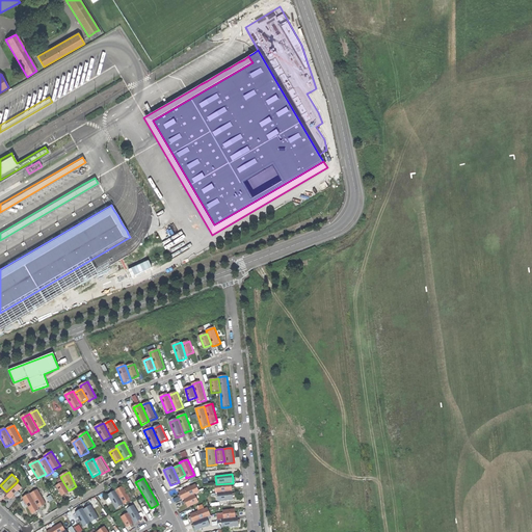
[(22,487),(17,482),(6,491),(4,494),(7,497),(10,500),(22,487)]
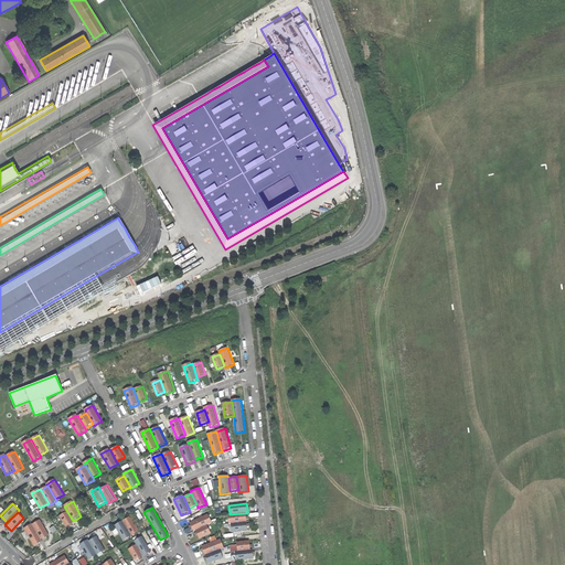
[(74,523),(73,521),(67,512),(60,516),(66,528),(71,524),(74,523)]
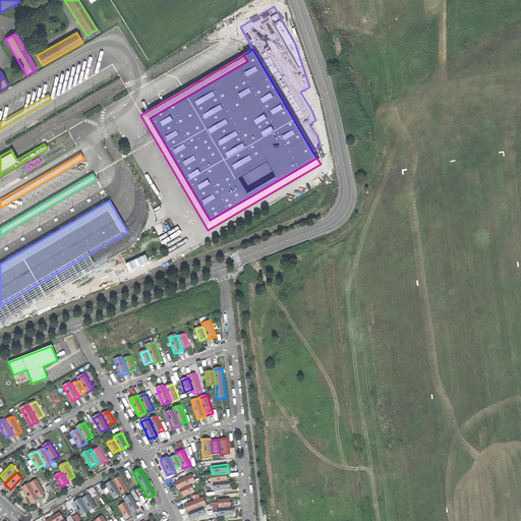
[(213,483),(227,481),(227,477),(227,473),(212,474),(210,474),(211,483),(213,483)]
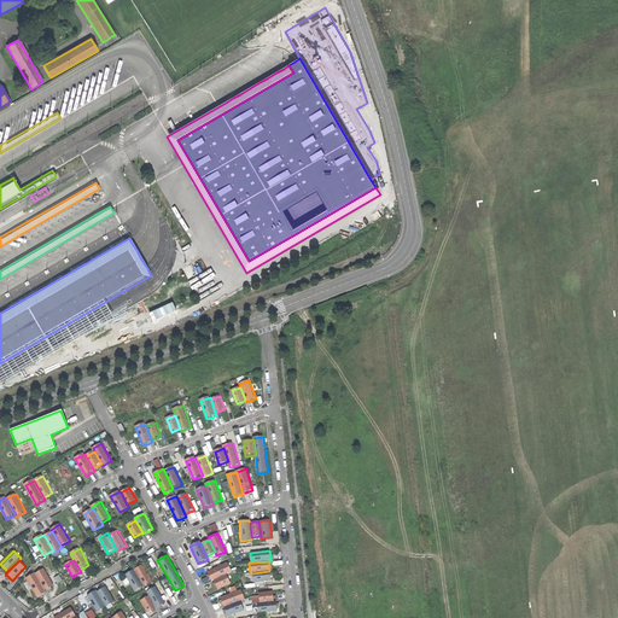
[(227,563),(207,571),(209,577),(211,581),(214,581),(226,575),(232,572),(227,563)]
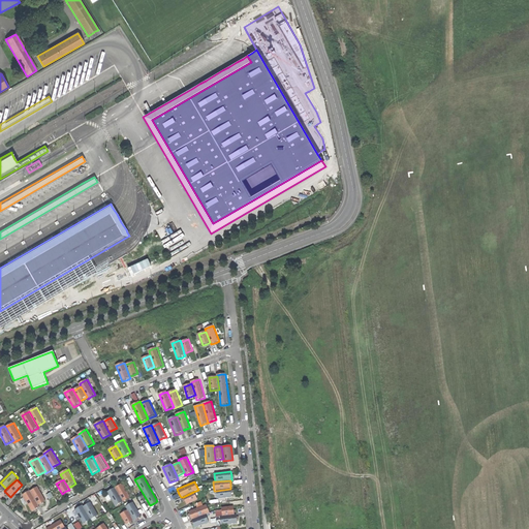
[(111,491),(107,493),(115,506),(130,497),(122,484),(120,485),(119,483),(118,484),(117,484),(118,487),(113,490),(112,487),(111,488),(110,489),(111,491)]
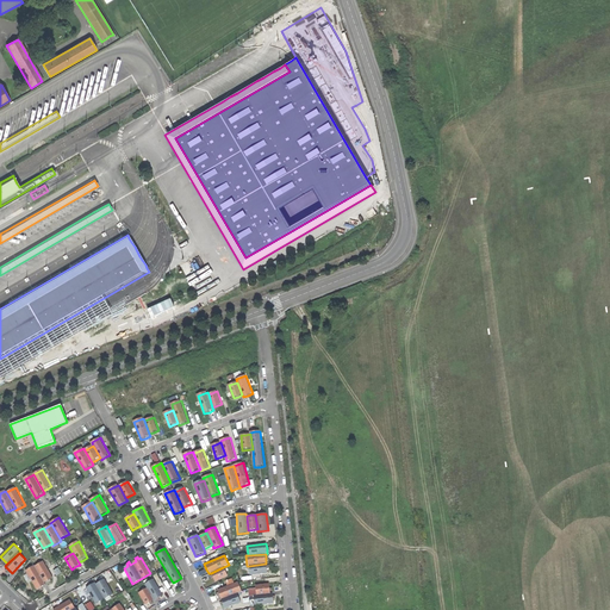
[(44,561),(36,566),(45,583),(50,580),(54,578),(44,561)]
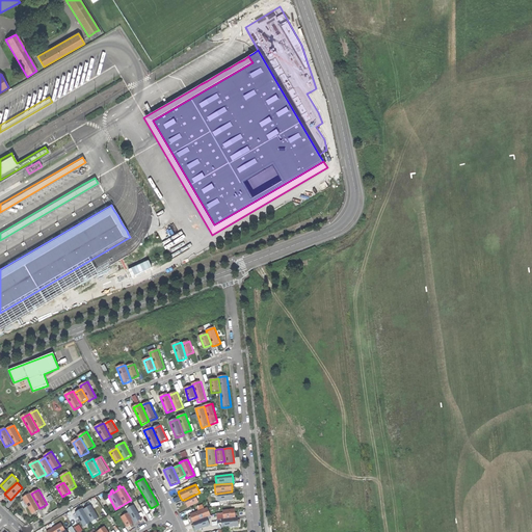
[(218,502),(233,501),(233,496),(232,491),(217,494),(218,502)]
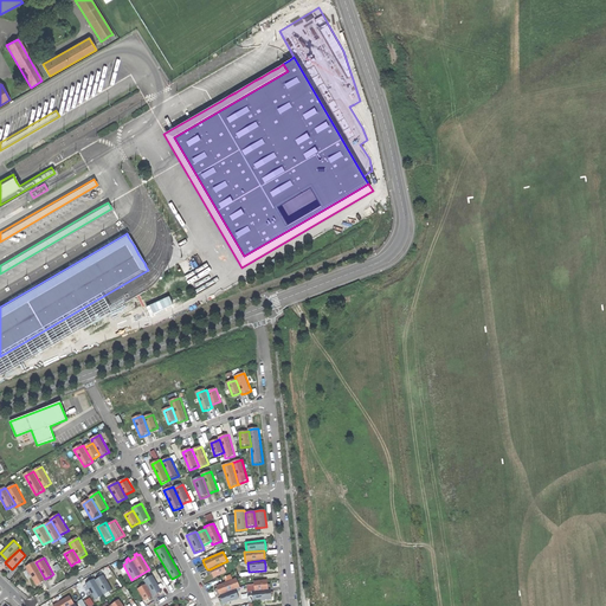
[(46,581),(45,579),(36,562),(26,567),(37,586),(42,582),(46,581)]
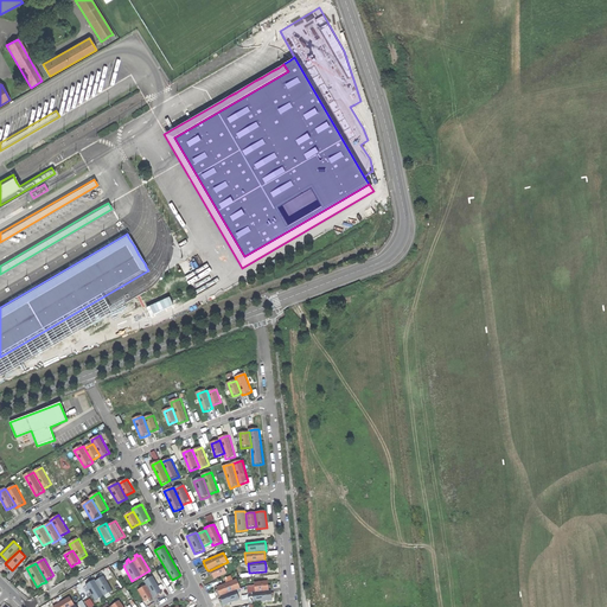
[(227,574),(222,564),(210,570),(211,574),(213,579),(227,574)]
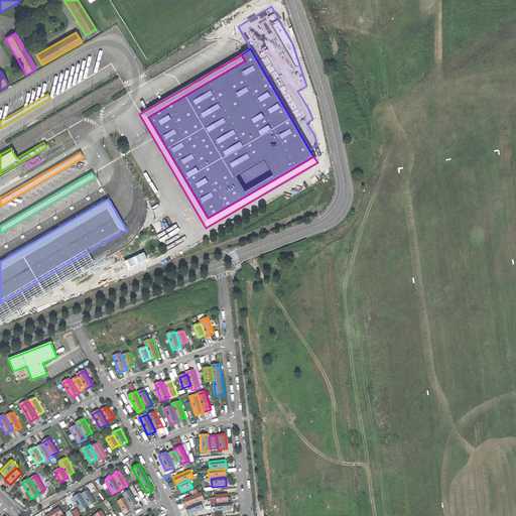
[(124,498),(117,502),(123,511),(126,509),(127,511),(128,511),(129,510),(128,508),(130,507),(130,508),(132,507),(133,509),(135,508),(136,508),(134,505),(138,504),(130,490),(122,495),(124,498)]
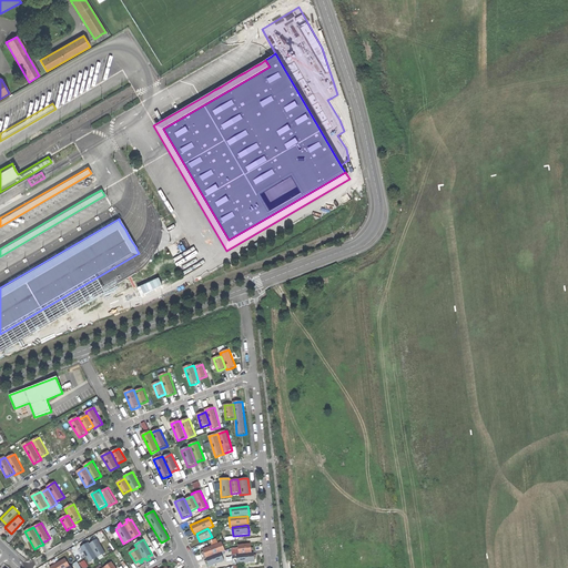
[(84,546),(80,548),(89,563),(105,553),(98,540),(93,541),(92,540),(91,540),(90,541),(91,544),(90,545),(89,543),(87,545),(85,543),(84,543),(83,544),(84,546)]
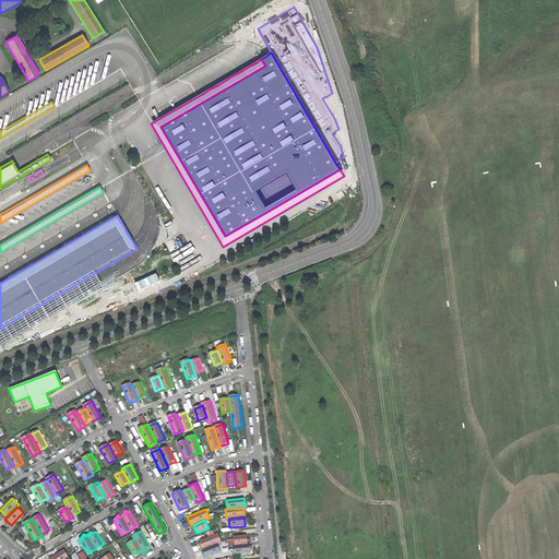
[(218,533),(199,540),(201,545),(202,549),(217,544),(222,542),(218,533)]
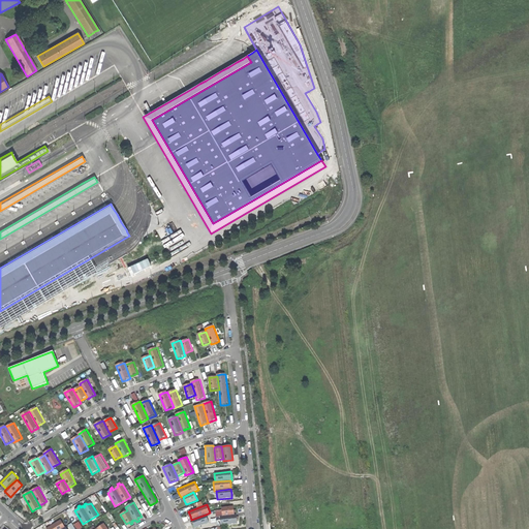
[(222,517),(235,515),(234,510),(234,506),(221,507),(222,517)]
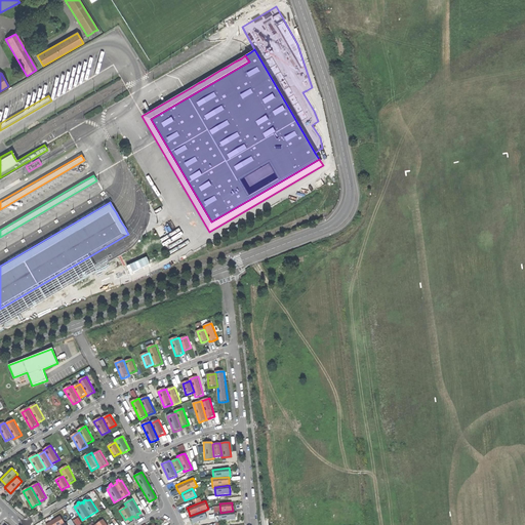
[(204,511),(190,516),(192,520),(193,524),(207,519),(204,511)]
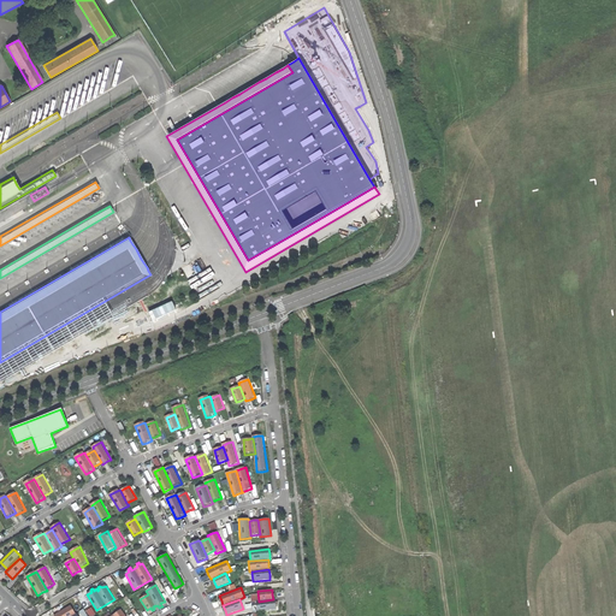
[(256,611),(276,609),(276,604),(274,599),(273,599),(259,602),(255,602),(256,611)]
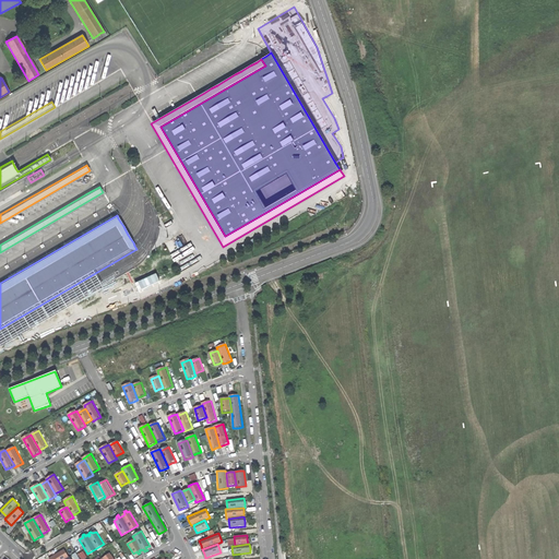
[(49,558),(69,558),(63,549),(49,558)]
